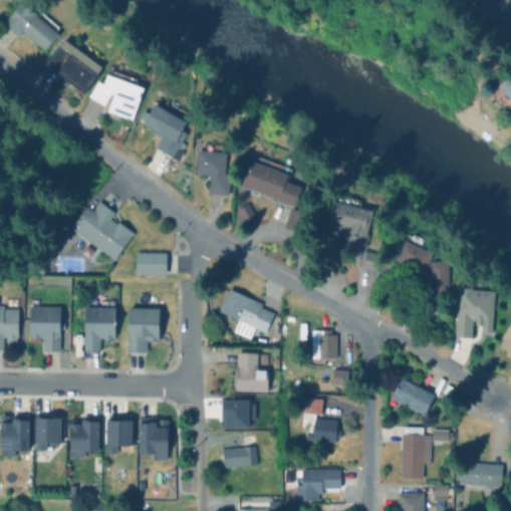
[(22,2),(33,11),(36,8),(58,27),(55,31),(58,34),(44,50),(23,32),(19,36),(4,23),(22,2)]
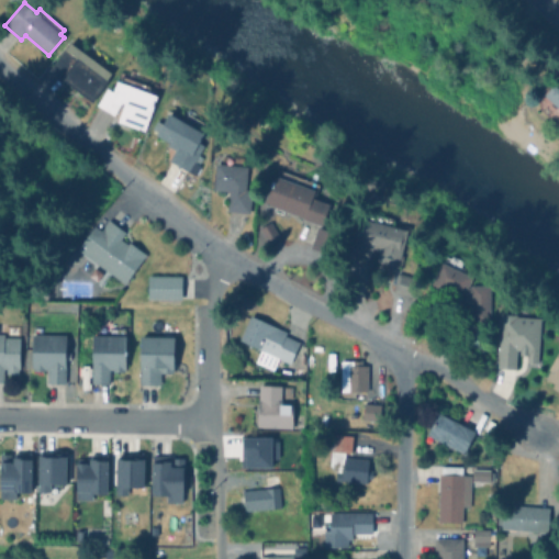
[(69,43),(98,64),(101,59),(114,68),(91,101),(60,79),(62,78),(49,69),(69,43)]
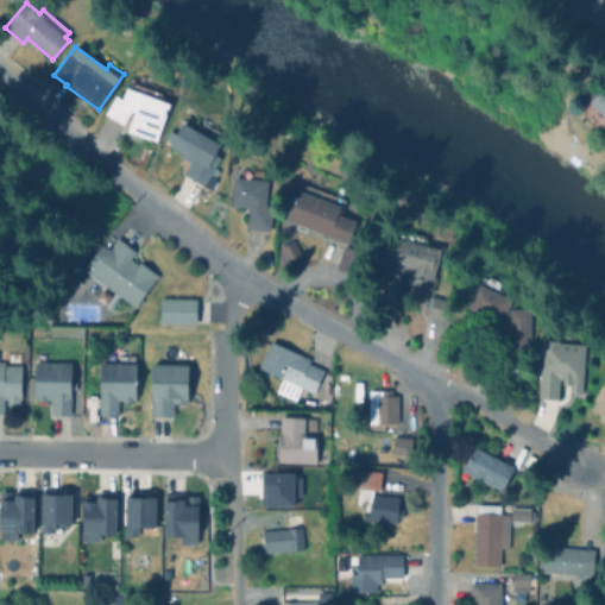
[(133,83),(163,94),(159,101),(169,104),(157,142),(127,132),(134,112),(132,111),(125,125),(105,113),(115,95),(121,100),(125,87),(127,88),(131,77),(136,79),(133,83)]
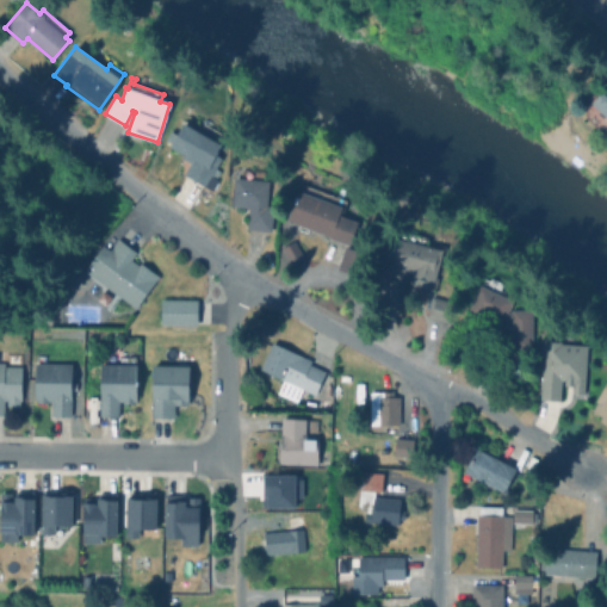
[(606,127),(596,128),(587,119),(587,107),(606,86),(606,127)]
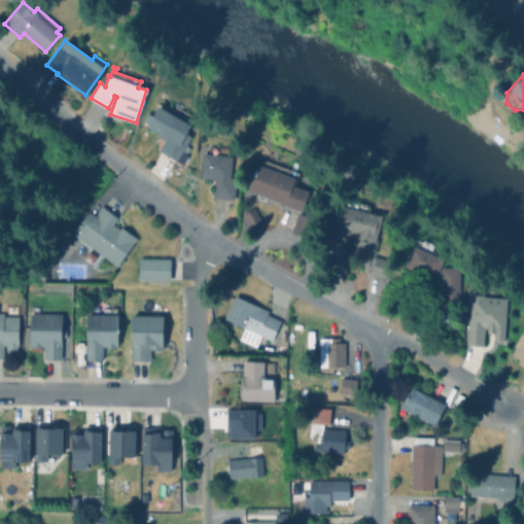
[(190,115),(186,123),(188,125),(184,133),(191,137),(182,152),(188,155),(183,165),(160,150),(165,141),(158,136),(159,135),(147,128),(149,124),(144,120),(146,117),(150,119),(156,109),(150,106),(160,92),(177,103),(175,105),(190,115)]
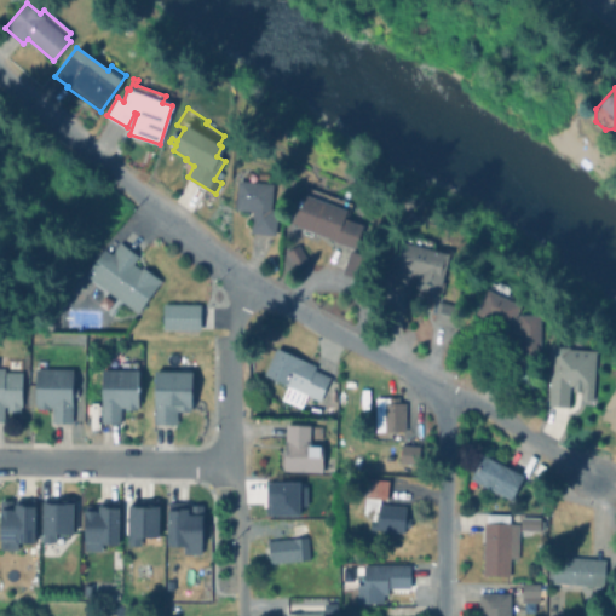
[(269,174),(268,183),(274,184),(271,208),(277,209),(275,235),(252,232),(253,211),(236,209),(239,180),(247,182),(247,172),(269,174)]
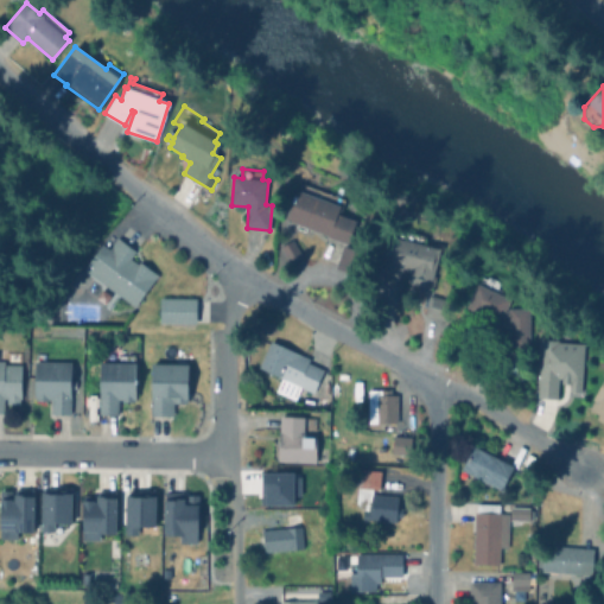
[(302,184),(345,201),(339,216),(356,222),(348,245),(328,237),(329,235),(286,220),(297,191),(298,191),(302,184)]
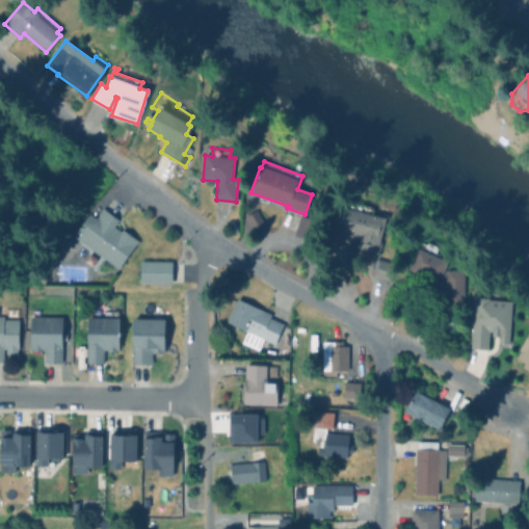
[(362,190),(351,197),(345,189),(355,182),(362,190)]
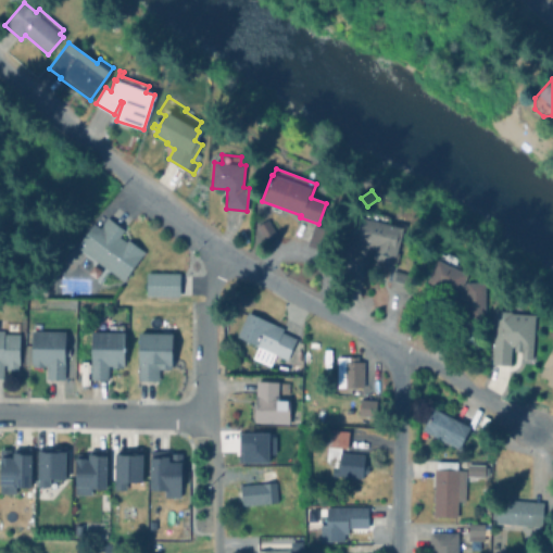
[(389,217),(390,220),(389,224),(393,226),(397,215),(405,223),(393,265),(372,259),(375,248),(369,246),(365,259),(344,252),(355,216),(362,218),(364,212),(368,211),(389,217)]
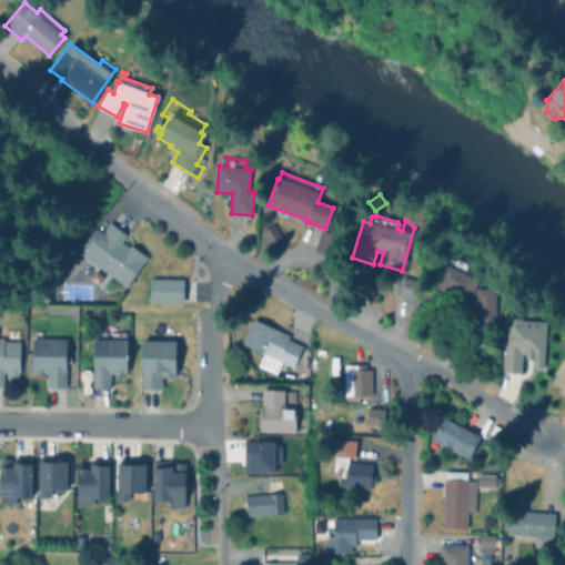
[(110,222),(128,234),(122,242),(129,248),(131,244),(149,258),(127,288),(78,253),(96,228),(102,233),(110,222)]
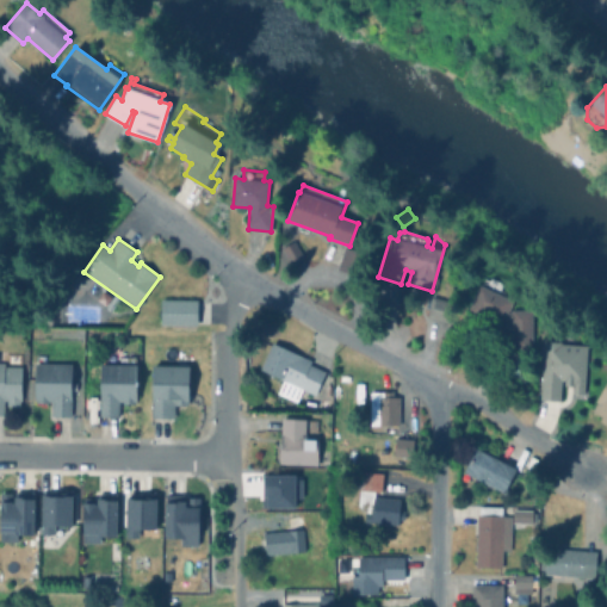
[(305,260),(292,266),(283,248),(295,241),(305,260)]
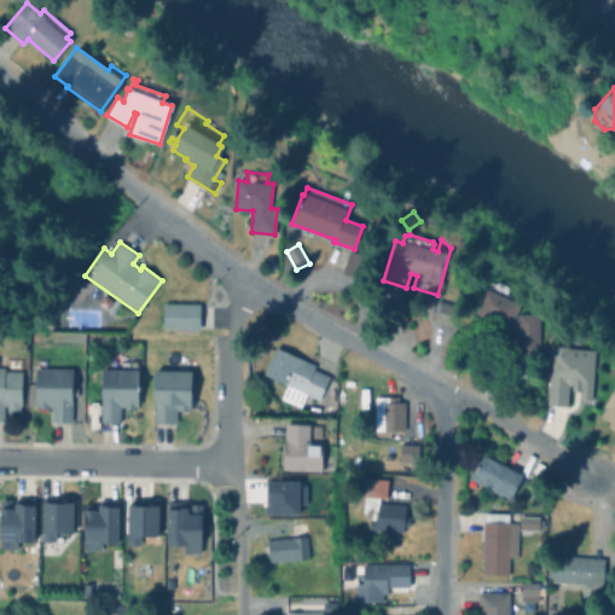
[(488,283),(495,285),(499,283),(508,288),(510,290),(508,295),(511,296),(512,299),(511,301),(520,306),(515,317),(517,317),(517,314),(539,313),(541,360),(518,359),(518,334),(474,315),(488,283)]
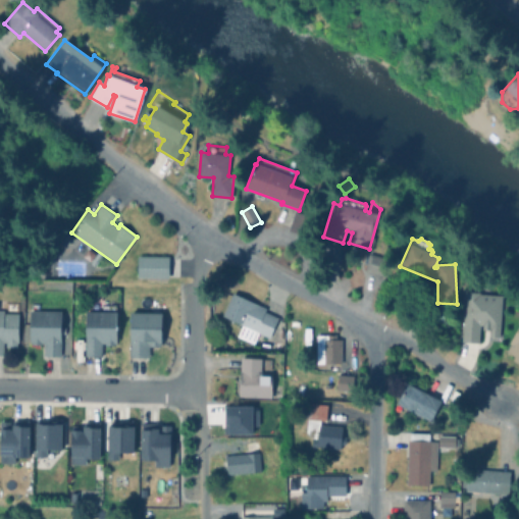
[(391,259),(386,276),(366,271),(370,254),(391,259)]
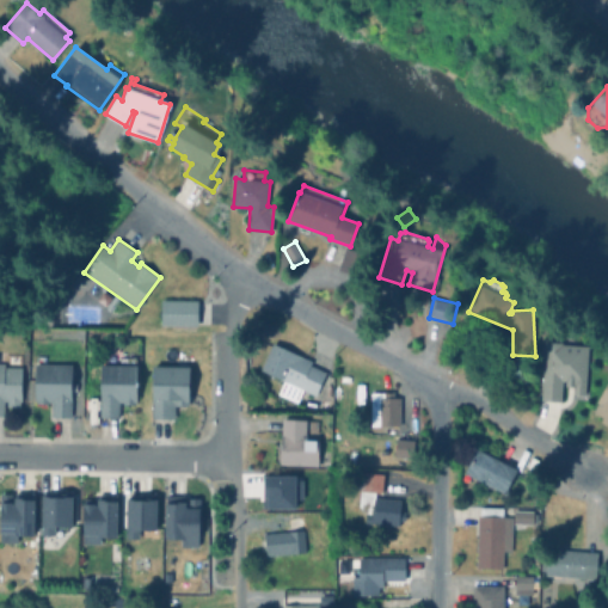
[(197,301),(197,326),(160,325),(161,300),(197,301)]
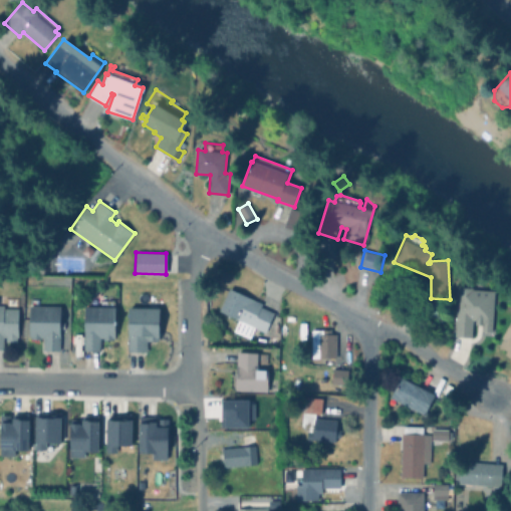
[(274,313),(265,332),(255,327),(250,338),(234,330),(239,320),(219,311),(229,288),(262,304),(261,307),(274,313)]
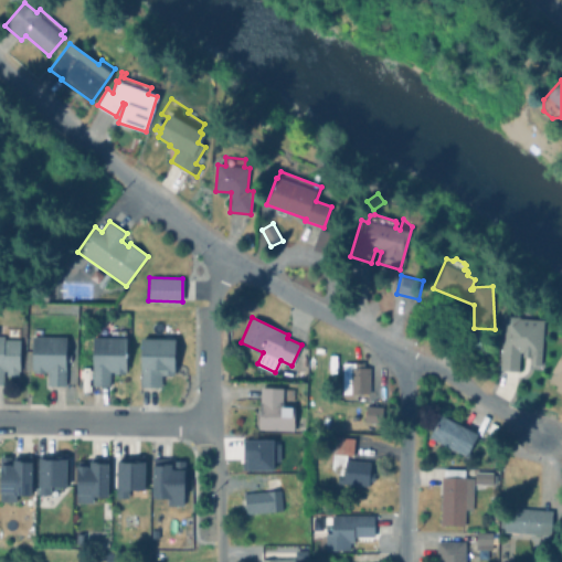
[(544,320),(541,366),(529,364),(530,357),(523,357),(523,352),(520,352),(519,372),(501,371),(505,317),(521,318),(520,319),(544,320)]
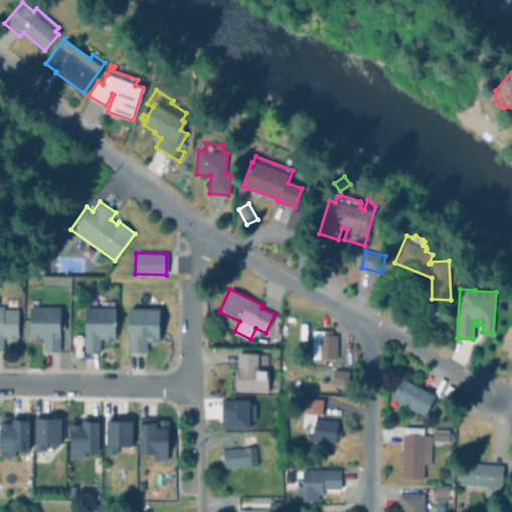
[(104,293),(103,308),(108,308),(108,301),(115,301),(115,341),(104,341),(104,339),(102,339),(101,352),(84,352),(84,339),(83,339),(83,308),(86,308),(86,293),(104,293)]
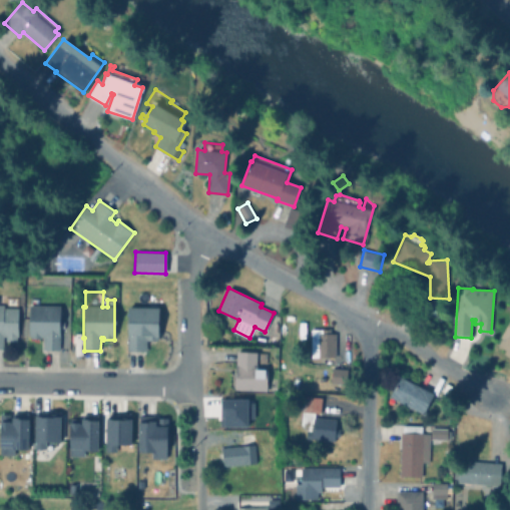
[(0,298),(19,298),(19,338),(17,338),(17,343),(6,343),(6,338),(4,338),(4,350),(0,350),(0,298)]
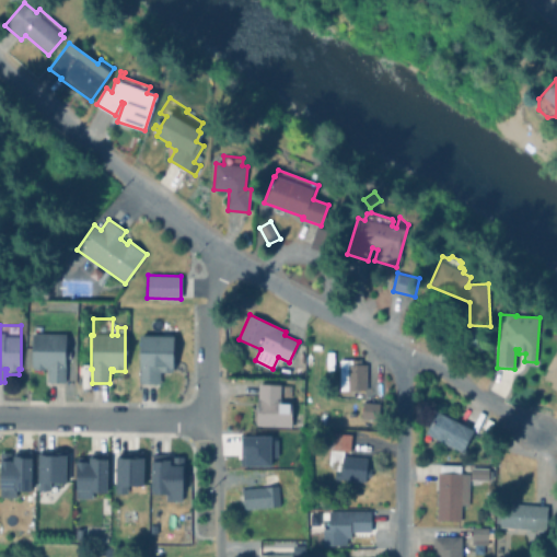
[(71,352),(71,360),(67,360),(67,384),(49,384),(49,369),(47,369),(47,371),(34,371),(32,350),(35,335),(35,327),(44,327),(43,334),(68,335),(67,352),(71,352)]
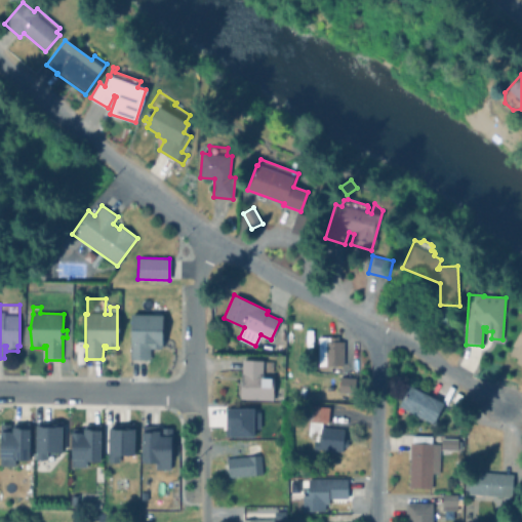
[(164,315),(164,347),(162,347),(162,349),(152,349),(152,360),(132,360),(132,315),(164,315)]
